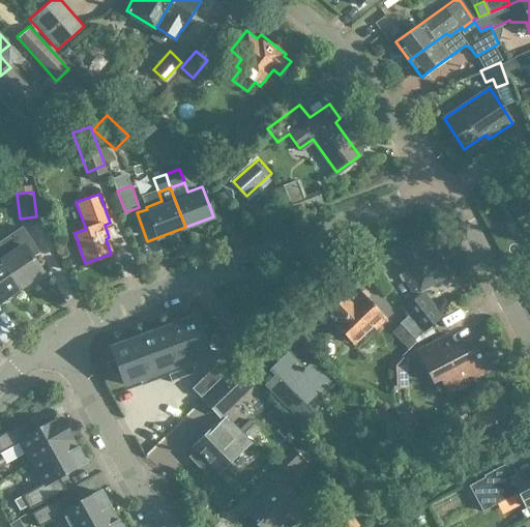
[(529,194),(510,205),(524,231),(529,227),(529,194)]
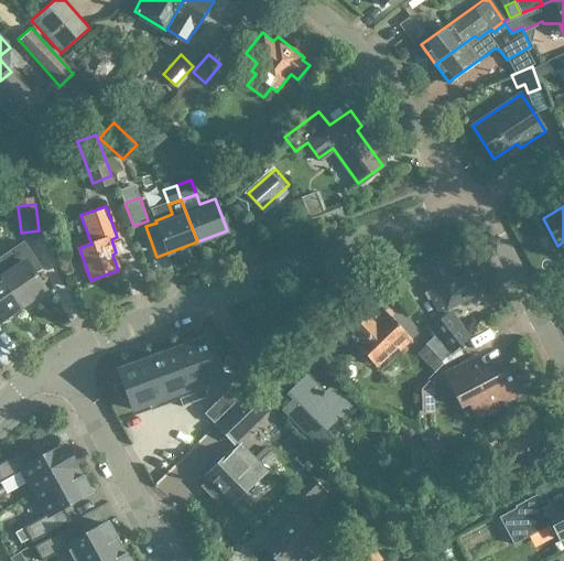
[(476,290),(465,271),(454,278),(440,251),(420,262),(421,263),(415,267),(440,309),(445,306),(445,308),(476,290)]
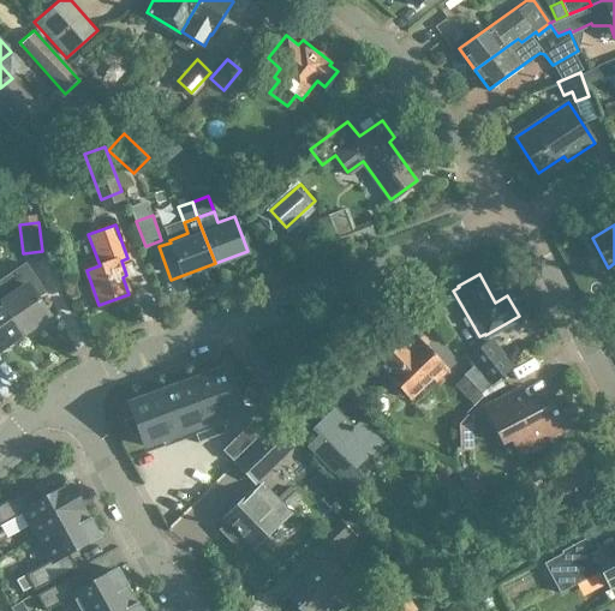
[(0,301),(0,303),(21,334),(49,315),(29,283),(0,301)]
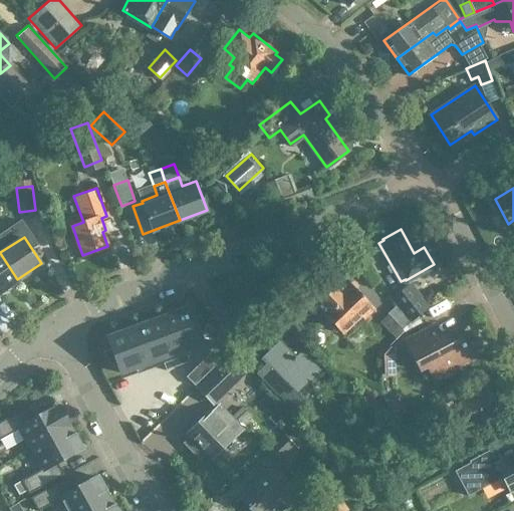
[(0,290),(17,279),(0,253),(0,290)]
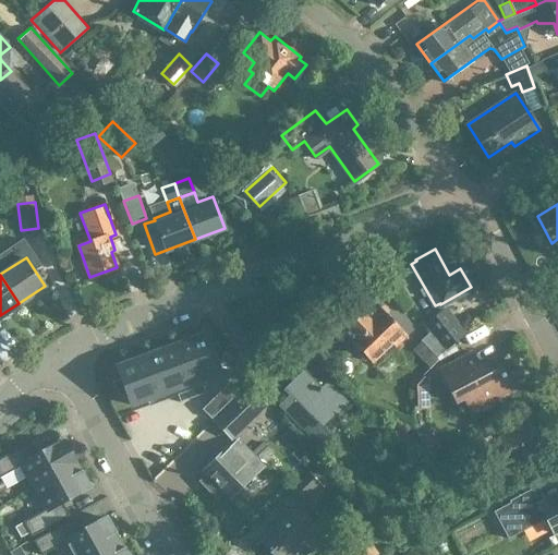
[(376,302),(370,309),(365,305),(343,328),(354,339),(353,341),(358,346),(355,348),(365,358),(367,354),(372,360),(390,341),(395,346),(407,334),(376,302)]
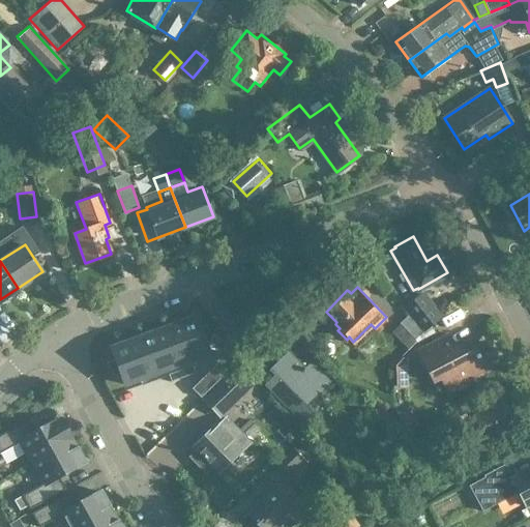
[(442,315),(423,291),(404,306),(422,330),(442,315)]
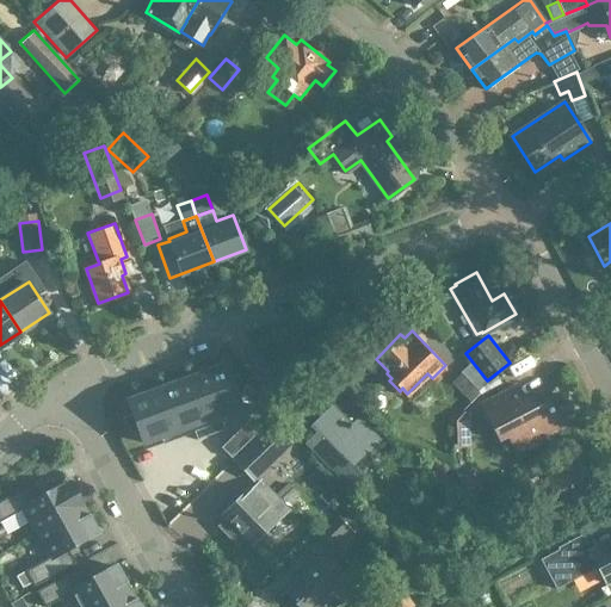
[(487,382),(487,381),(468,361),(458,372),(476,391),(487,382)]
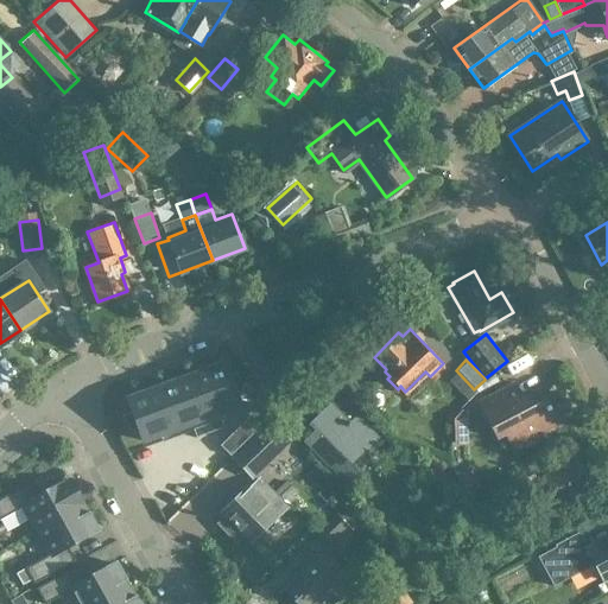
[(144,392),(127,398),(128,402),(132,411),(124,413),(122,412),(120,413),(130,430),(138,426),(143,439),(239,402),(234,390),(244,387),(236,369),(235,370),(235,372),(228,375),(226,367),(225,362),(208,368),(175,380),(162,386),(144,392)]
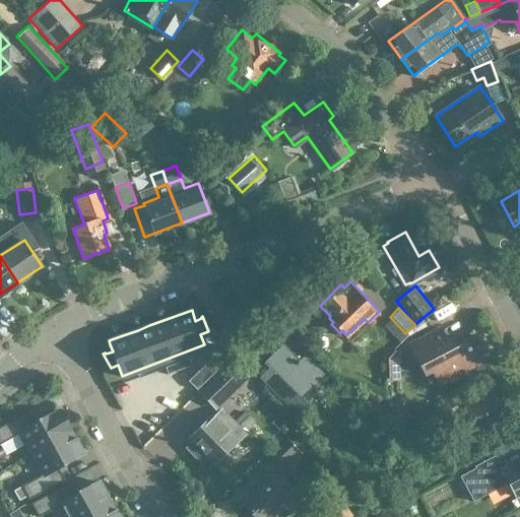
[(463,373),(461,369),(476,362),(460,331),(446,338),(439,326),(407,342),(424,373),(431,370),(438,382),(447,377),(449,381),(463,373)]
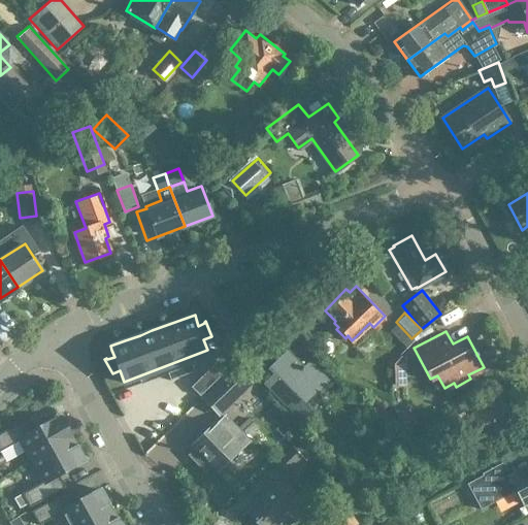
[(228,351),(197,374),(206,387),(236,362),(228,351)]
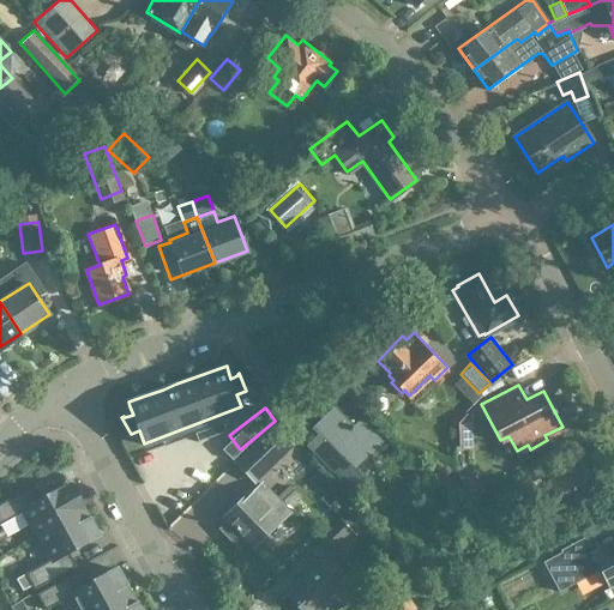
[(361,417),(354,423),(349,418),(347,421),(335,408),(314,427),(320,433),(309,444),(350,488),(363,476),(354,467),(368,453),(373,458),(387,445),(361,417)]
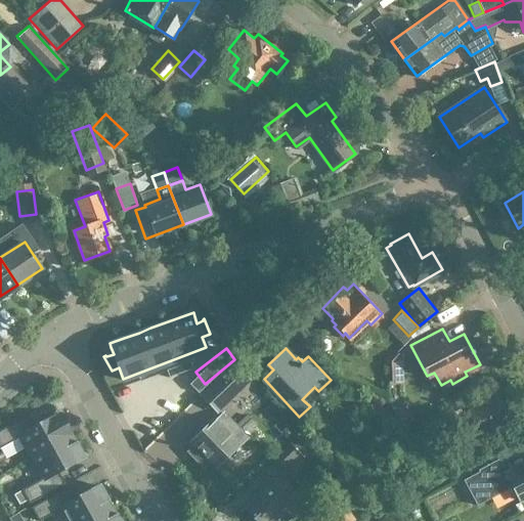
[(400,375),(400,352),(397,352),(390,360),(390,375),(400,375)]
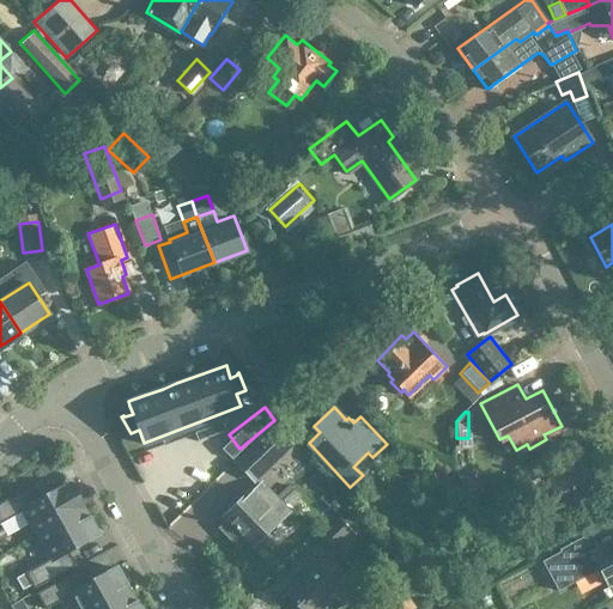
[(194,431),(198,439),(225,428),(222,420),(194,431)]
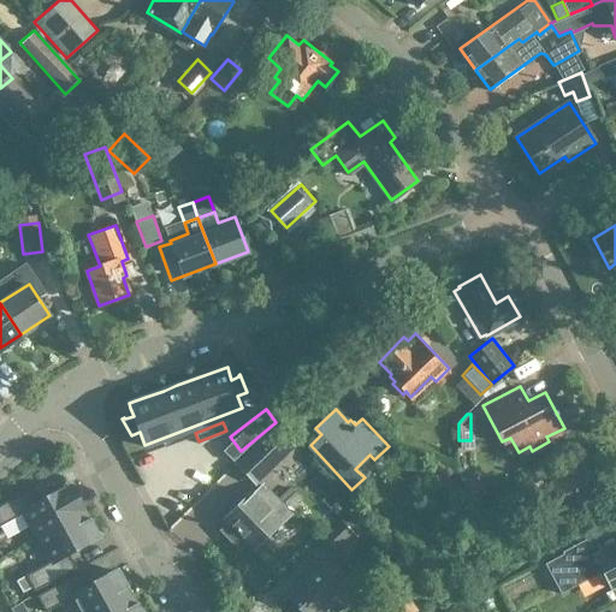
[(295,443),(277,423),(237,461),(255,480),(295,443)]
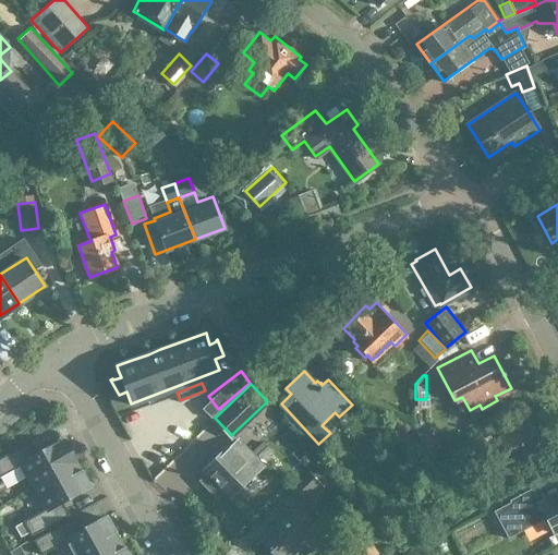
[(529,421),(498,437),(511,461),(542,445),(529,421)]
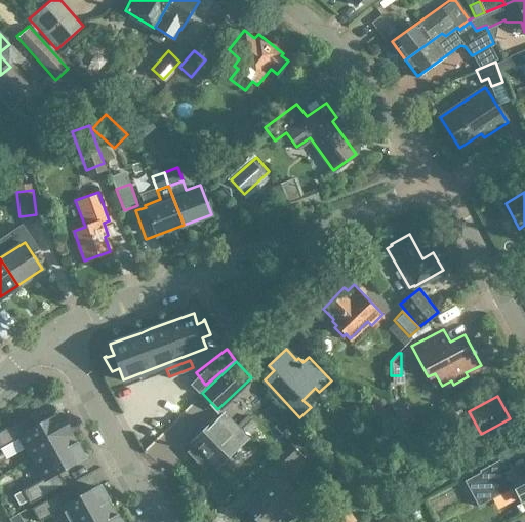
[(34,427),(27,414),(0,429),(0,446),(19,436),(31,456),(72,434),(59,412),(34,427)]
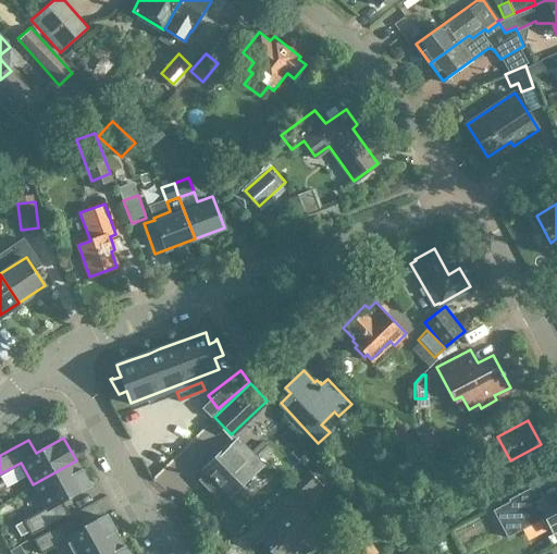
[(203,468),(206,471),(197,479),(217,499),(224,490),(230,495),(262,464),(258,459),(251,453),(237,439),(226,450),(224,447),(203,468)]
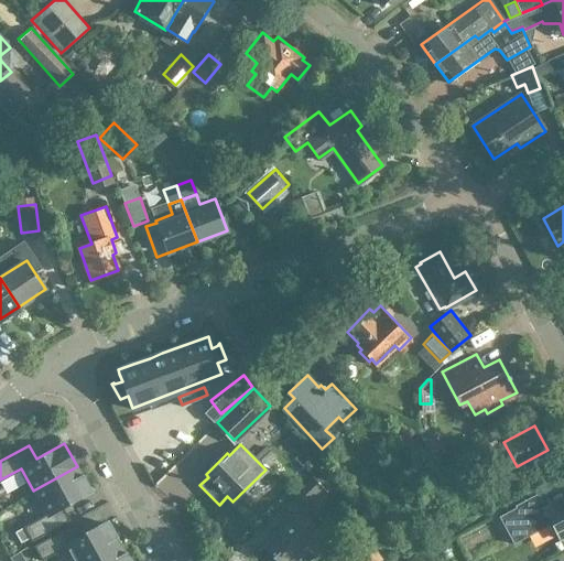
[(267,448),(255,459),(261,465),(272,453),(267,448)]
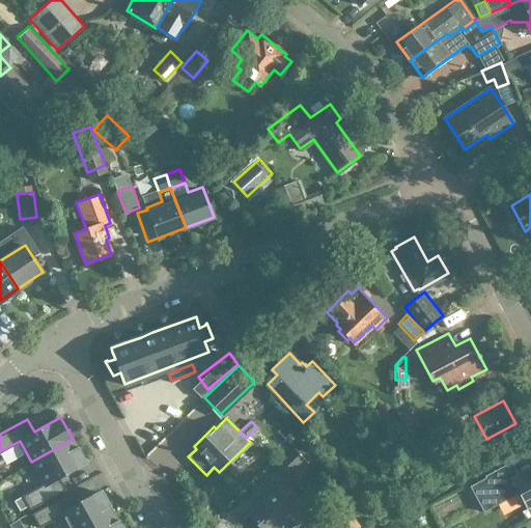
[(85,462),(73,439),(31,462),(44,483),(14,499),(20,509),(27,505),(30,508),(66,489),(59,475),(85,462)]
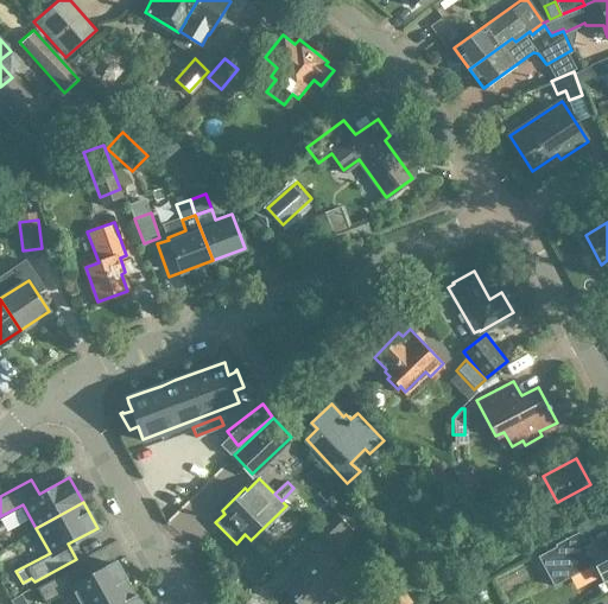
[(327,545),(348,523),(335,512),(314,533),(327,545)]
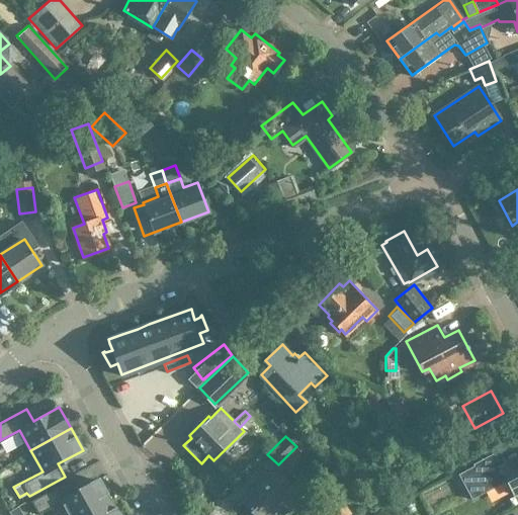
[(517,457),(501,467),(493,453),(472,463),(473,465),(458,474),(471,499),(505,481),(512,493),(517,490),(517,457)]
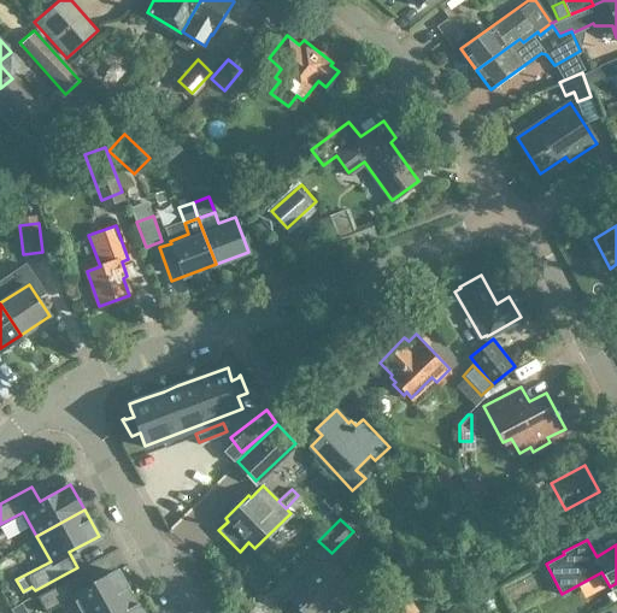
[(287,595),(304,612),(318,612),(353,579),(327,554),(287,595)]
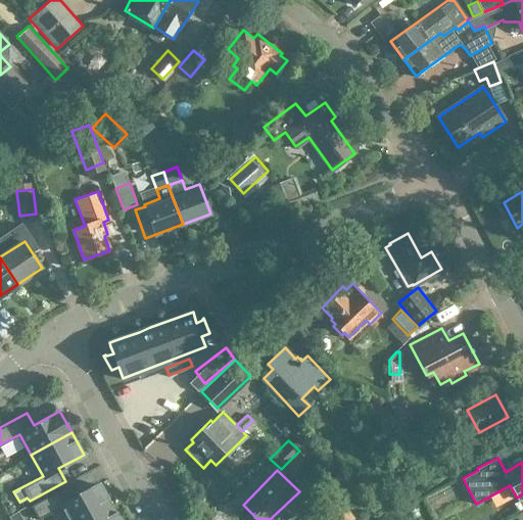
[(74,497),(67,484),(32,505),(39,518),(51,512),(55,519),(83,519),(111,505),(99,483),(74,497)]
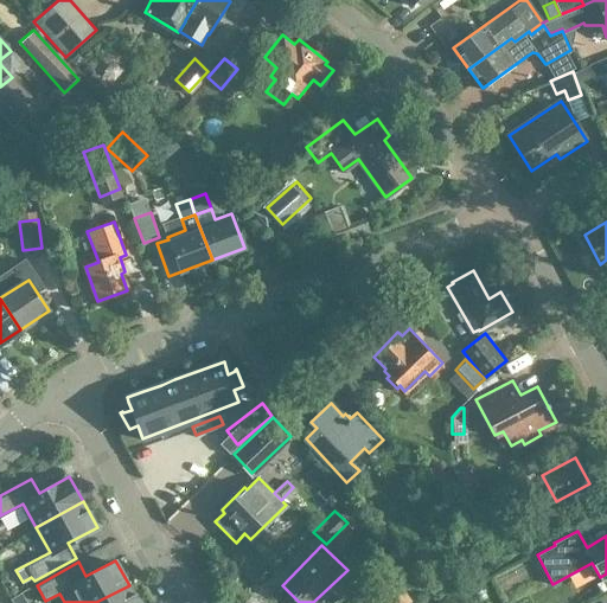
[(371,602),(408,602),(411,601),(391,575),(364,594),(371,602)]
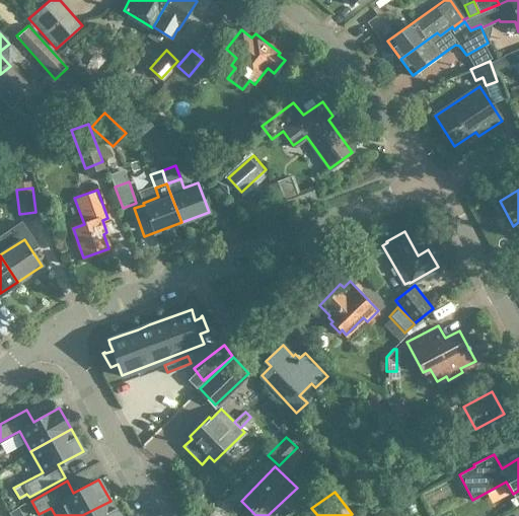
[(119,515),(110,501),(82,515),(119,515)]
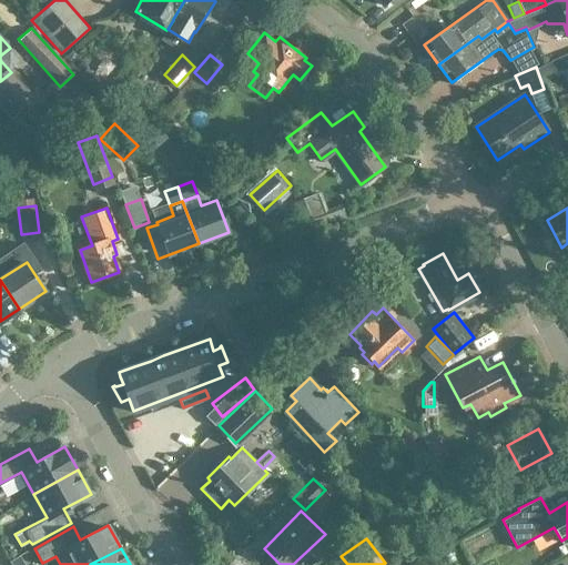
[(26,564),(21,555),(10,562),(12,564),(26,564)]
